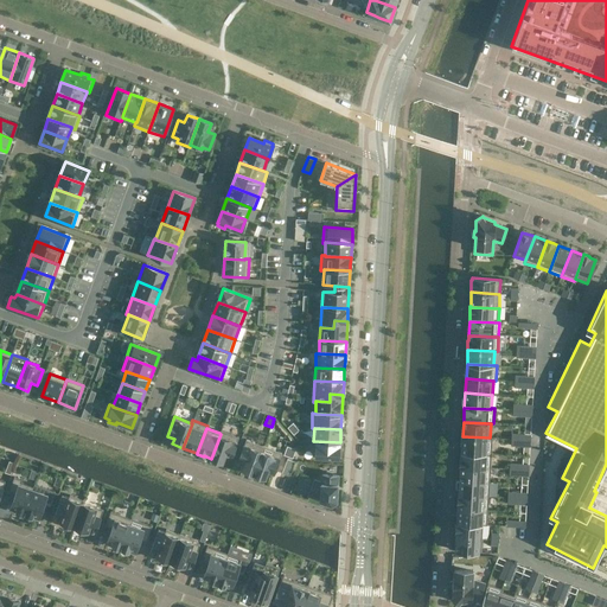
[(231,459),(240,438),(221,430),(219,433),(221,434),(211,459),(223,462),(224,457),(231,459)]
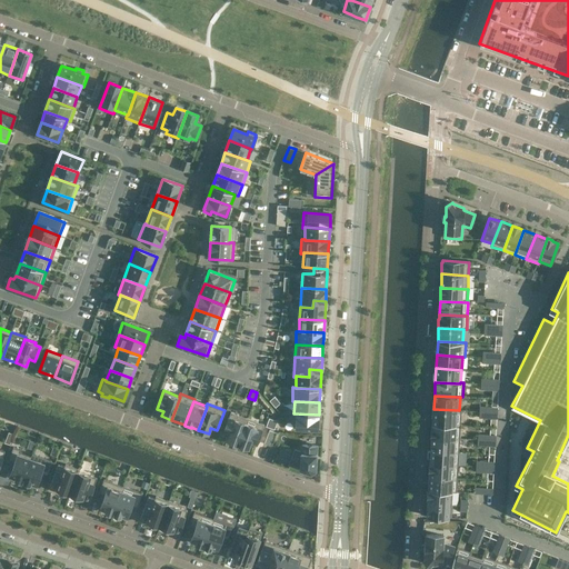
[(461,423),(461,411),(459,410),(433,409),(432,422),(461,423)]
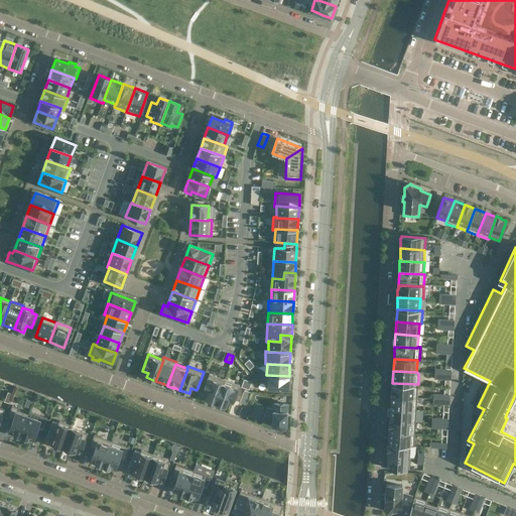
[(216,403),(225,380),(210,374),(203,392),(208,394),(207,399),(216,403)]
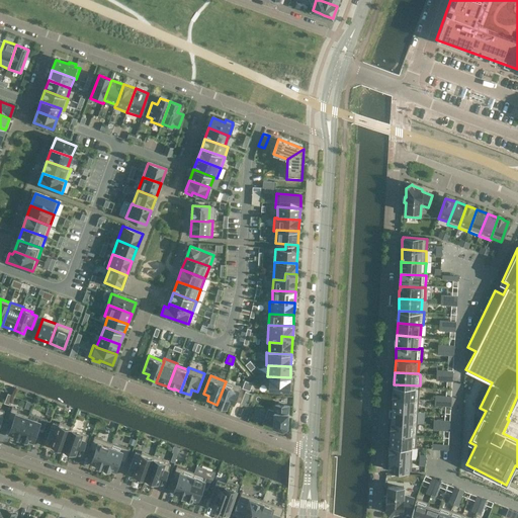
[(289,391),(290,377),(267,376),(267,390),(289,391)]
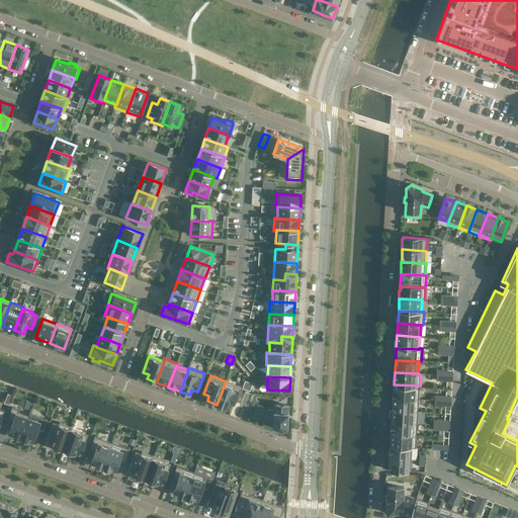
[(234,406),(241,386),(226,381),(217,405),(227,408),(228,404),(234,406)]
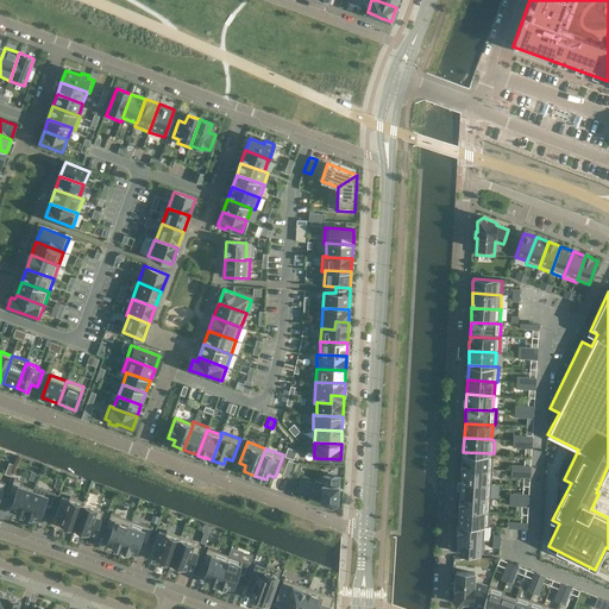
[(493,469),(494,453),(463,452),(463,460),(462,460),(462,466),(493,469)]
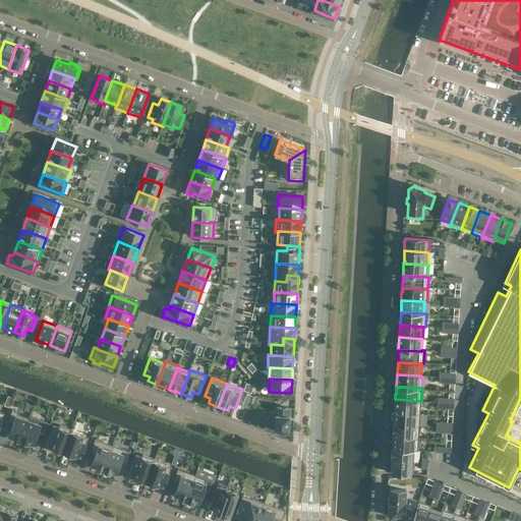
[(248,408),(252,397),(246,394),(242,406),(248,408)]
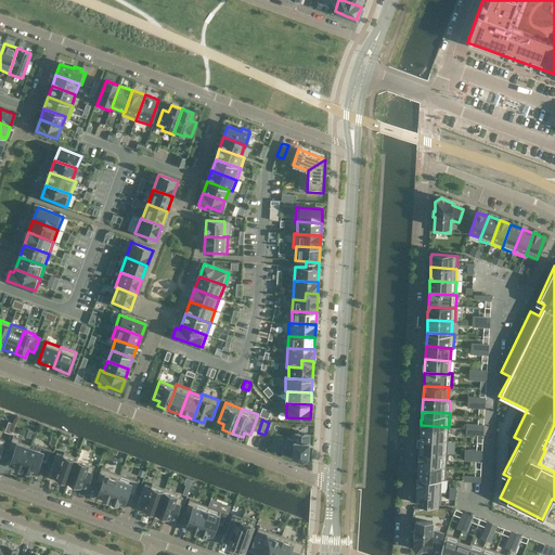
[(448,440),(449,427),(421,425),(421,426),(422,426),(421,438),(448,440)]
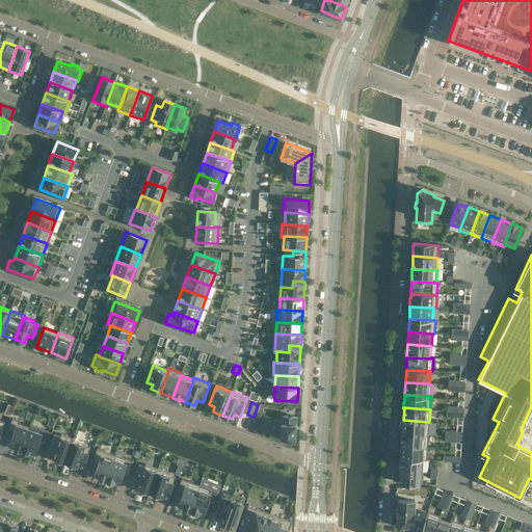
[(295,439),(296,417),(282,416),(282,423),(275,421),(270,434),(290,442),(295,439)]
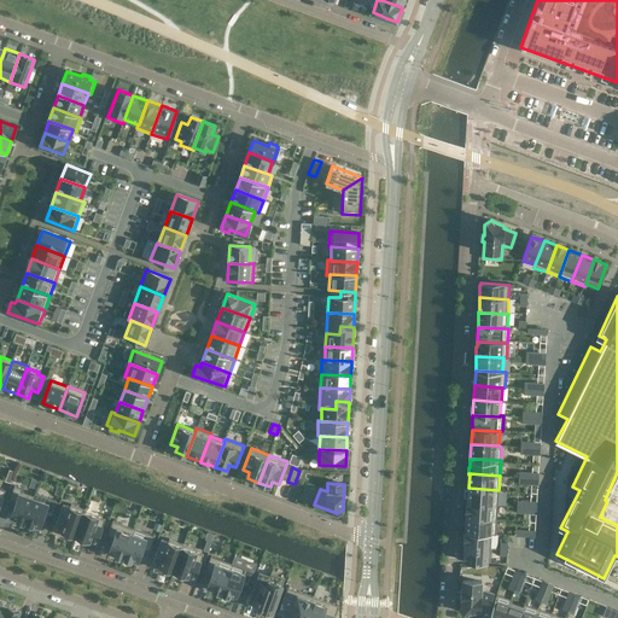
[(15,485),(10,500),(16,502),(11,517),(17,519),(17,520),(24,523),(34,496),(22,491),(23,489),(15,485)]
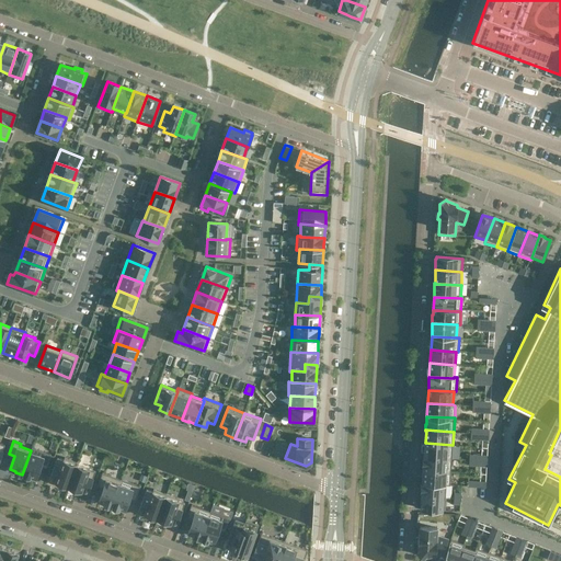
[(451,458),(453,445),(425,443),(425,445),(422,445),(421,453),(424,453),(424,456),(451,458)]
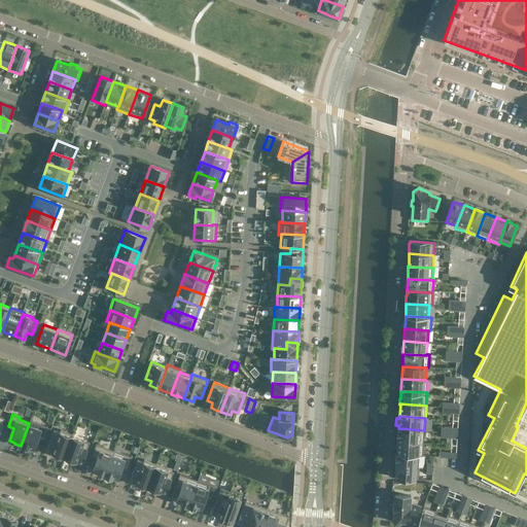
[(29,423),(21,446),(28,449),(28,448),(34,450),(38,437),(43,440),(48,427),(30,421),(29,423)]
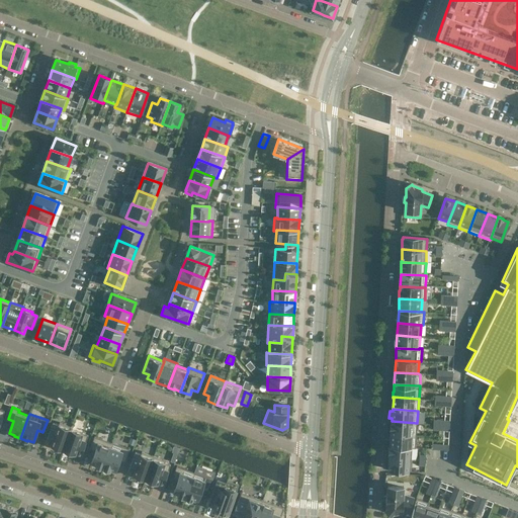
[(417,435),(417,423),(392,421),(392,424),(391,423),(391,429),(392,429),(391,434),(417,435)]
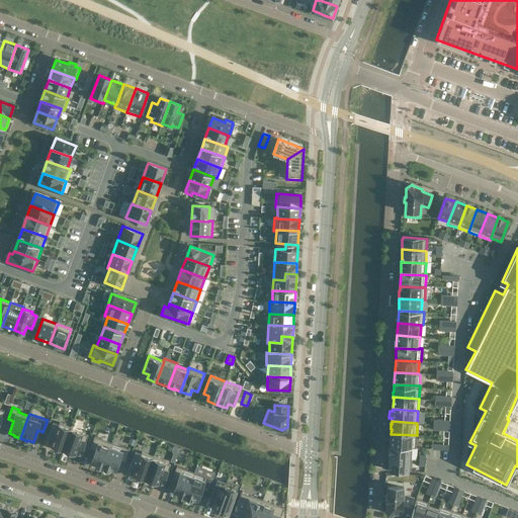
[(53,423),(46,442),(52,444),(52,445),(57,447),(56,449),(63,452),(71,429),(72,427),(60,423),(59,425),(53,423)]
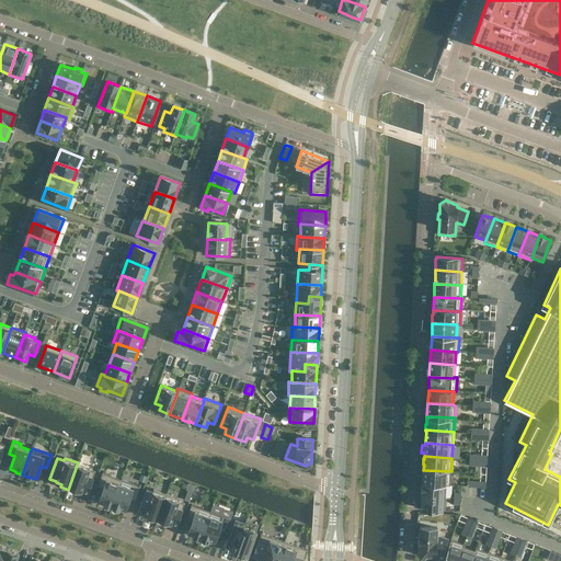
[(77,465),(68,490),(75,492),(76,490),(81,491),(82,490),(88,492),(95,472),(77,465)]
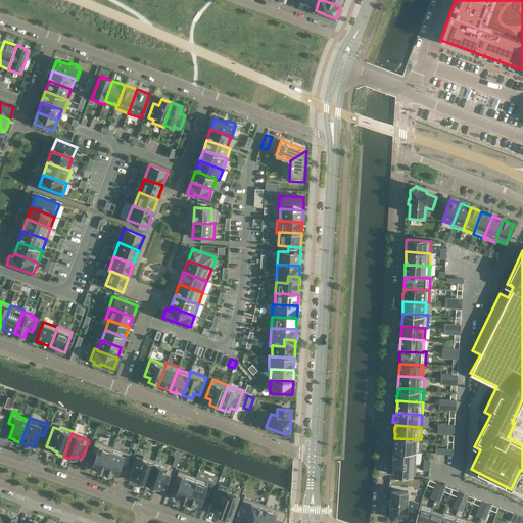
[(420,453),(421,439),(394,438),(394,450),(416,452),(416,453),(420,453)]
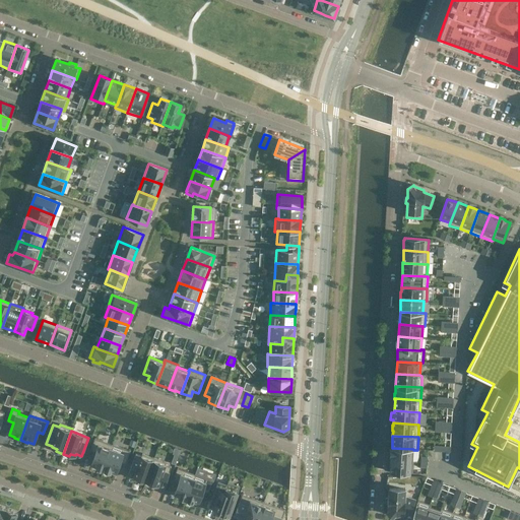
[(94,439),(90,451),(95,453),(91,464),(98,466),(96,467),(104,469),(113,445),(94,439)]
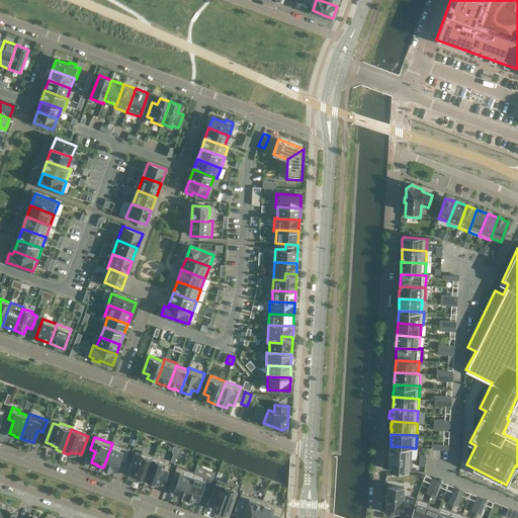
[(112,443),(103,467),(109,470),(110,469),(115,471),(119,459),(125,461),(130,449),(112,443)]
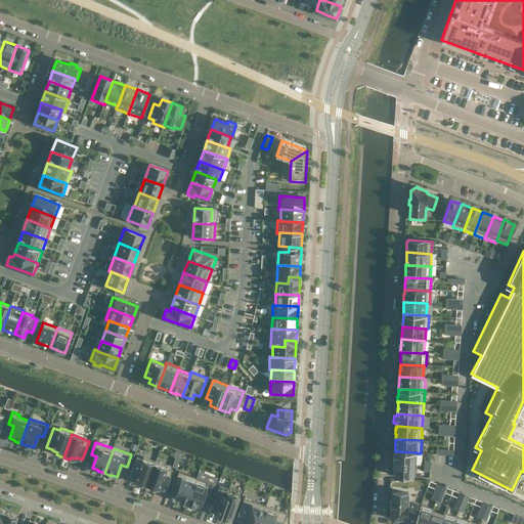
[(417,465),(417,453),(417,452),(395,451),(394,452),(393,459),(394,459),(394,464),(417,465)]
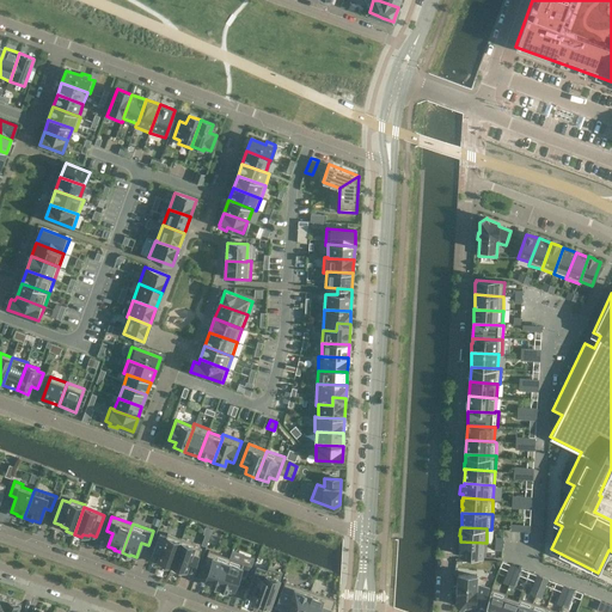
[(160,534),(152,557),(158,560),(158,561),(164,563),(163,567),(171,569),(182,539),(167,534),(166,537),(160,534)]
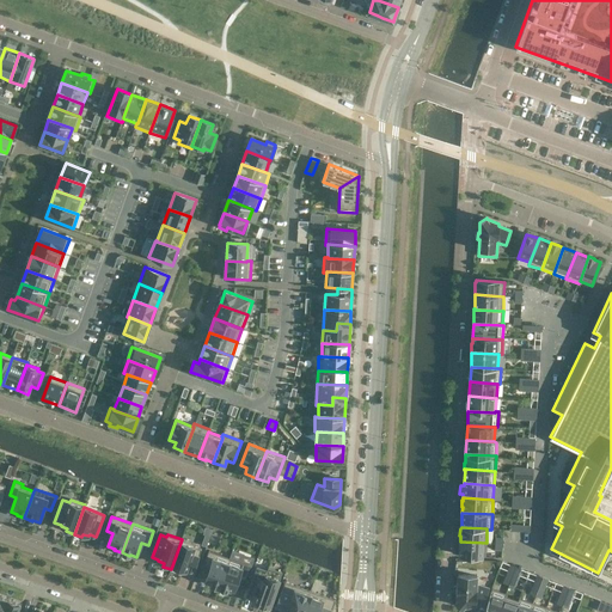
[(182,539),(171,569),(179,573),(181,569),(187,570),(187,569),(194,571),(202,550),(195,548),(196,544),(182,539)]
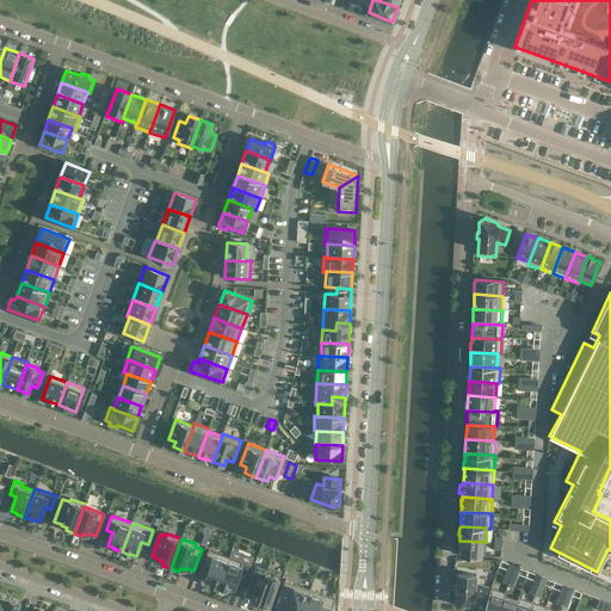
[(485,556),(486,542),(460,541),(458,555),(485,556)]
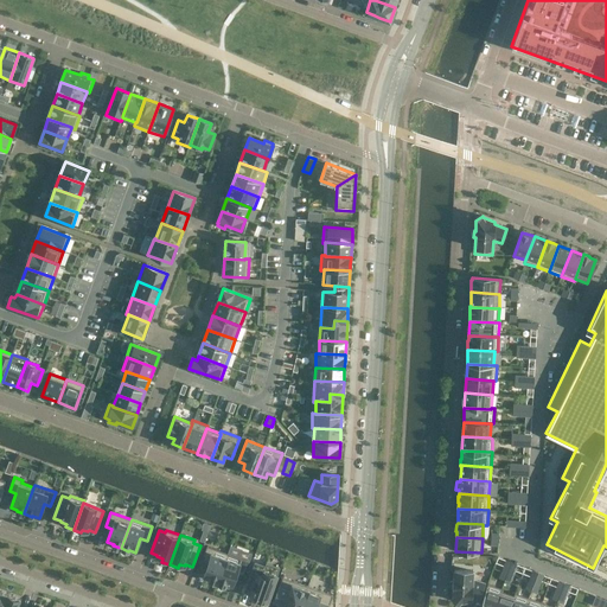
[(206,547),(202,561),(209,563),(204,576),(218,582),(228,554),(206,547)]
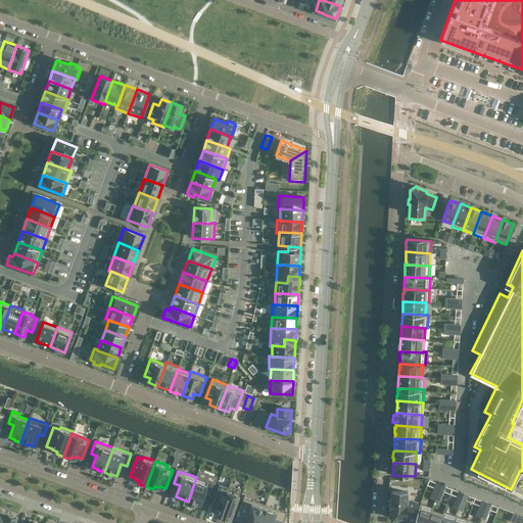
[(196,477),(188,502),(199,506),(204,493),(209,495),(214,483),(196,477)]
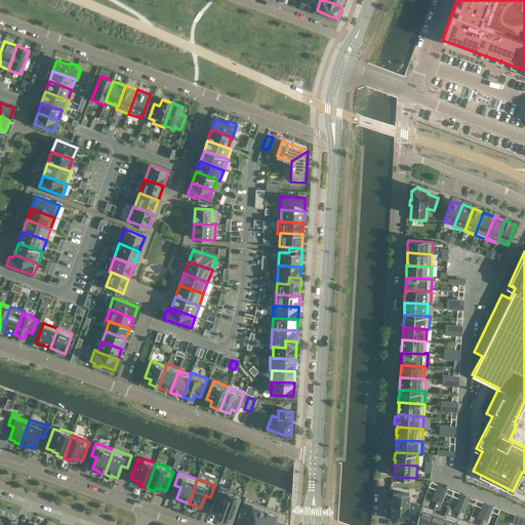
[(230,490),(220,487),(211,513),(220,516),(219,517),(231,520),(241,492),(230,488),(230,490)]
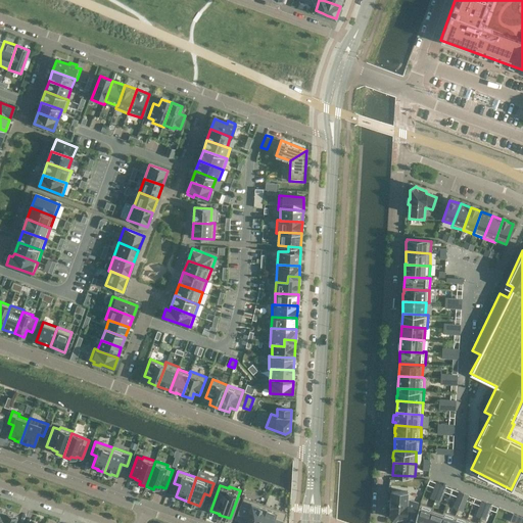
[(389,501),(389,506),(390,507),(390,514),(389,515),(395,519),(396,518),(406,516),(407,514),(413,516),(417,503),(408,500),(408,492),(391,491),(391,501),(389,501)]
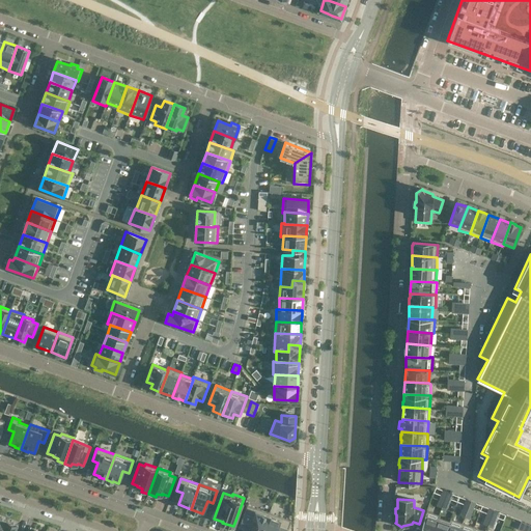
[(247,505),(240,527),(249,530),(248,530),(262,530),(270,513),(247,505)]
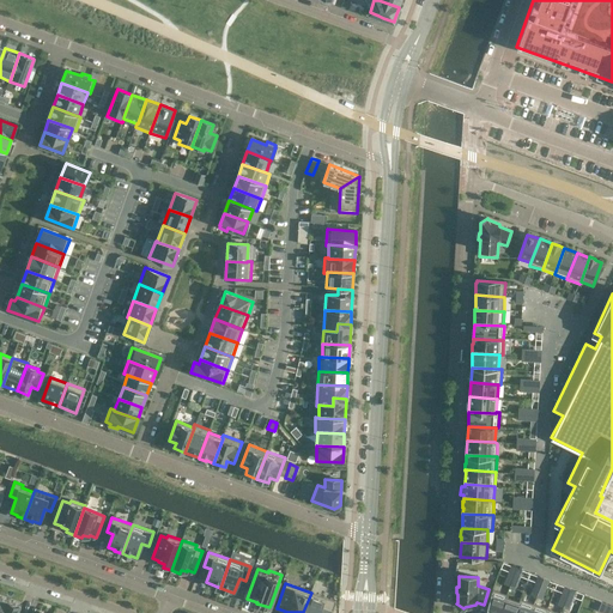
[(492,590),(484,612),(499,612),(505,598),(507,598),(507,595),(492,590)]
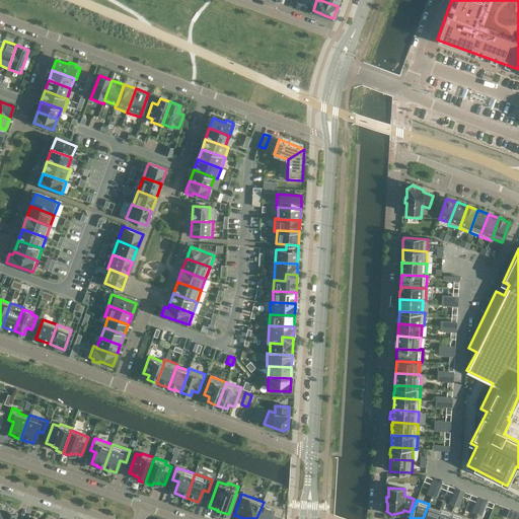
[(264,502),(256,518),(280,518),(285,509),(264,502)]
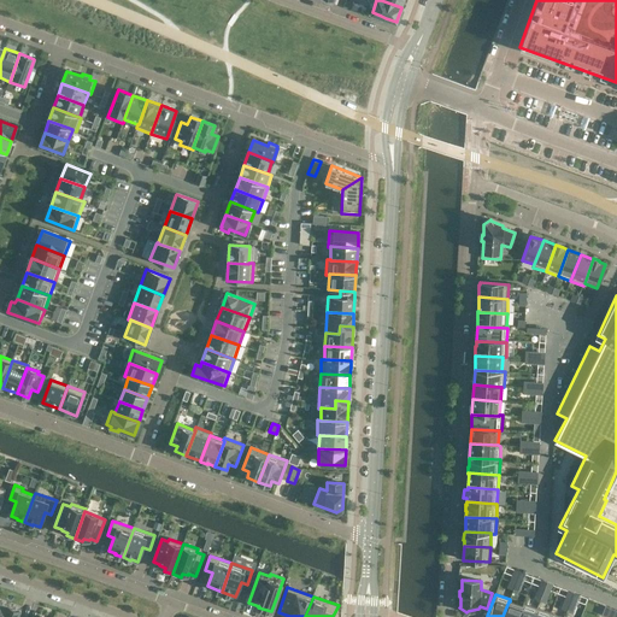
[(509,601),(503,616),(518,616),(522,606),(510,601),(509,601)]
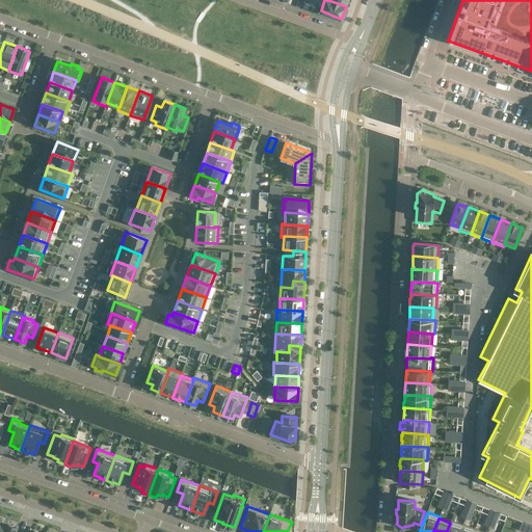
[(450,523),(447,531),(459,531),(462,524),(451,520),(450,523)]
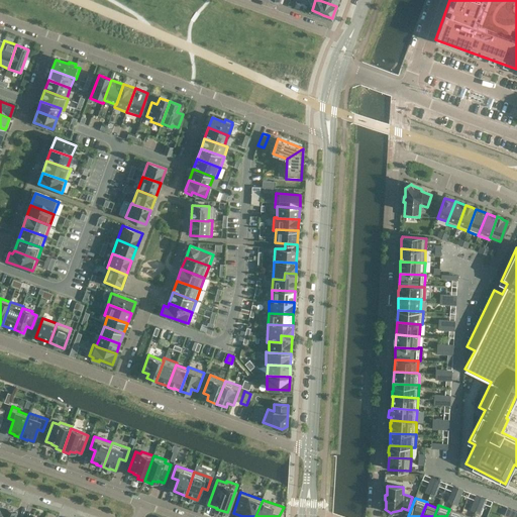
[(15,516),(17,511),(6,507),(2,516),(15,516)]
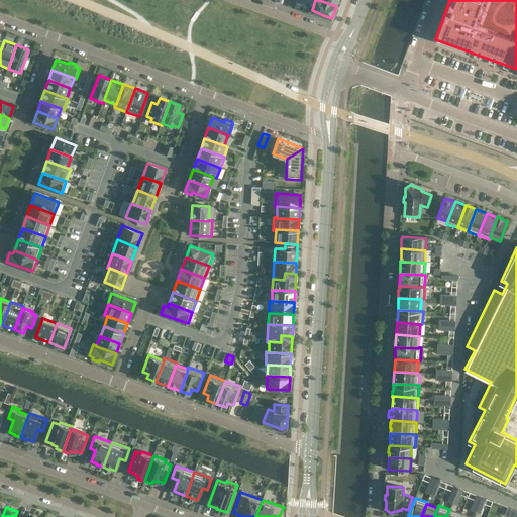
[(516,516),(516,511),(507,507),(503,516),(506,516),(516,516)]
